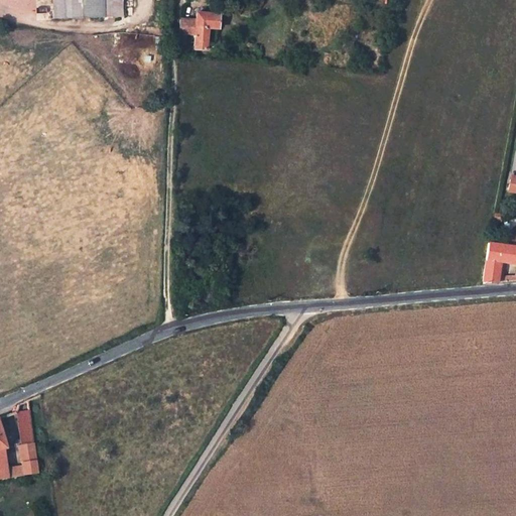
[(53,0),(54,19),(68,19),(67,0),(53,0)]
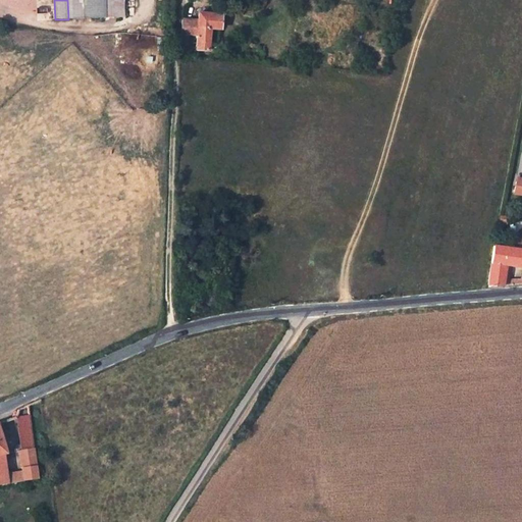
[(67,0),(68,19),(106,18),(105,0),(67,0)]
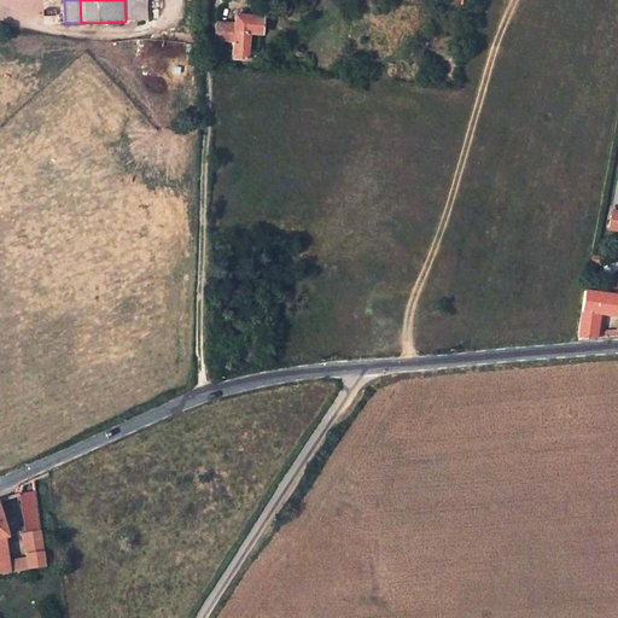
[(124,0),(126,22),(147,21),(146,0),(124,0)]
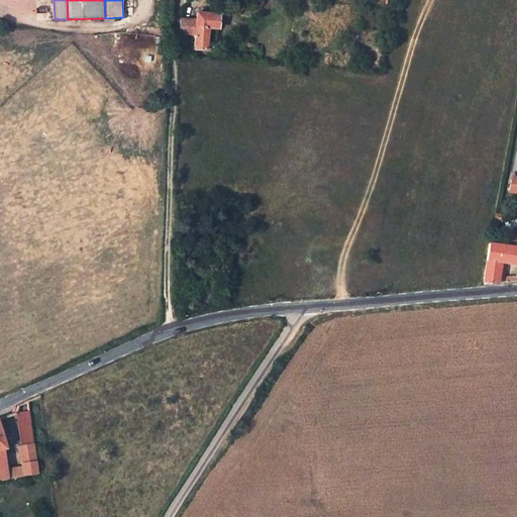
[(178,43),(186,45),(187,34),(195,35),(194,49),(206,50),(208,28),(218,29),(219,14),(196,13),(196,20),(181,19),(178,43)]
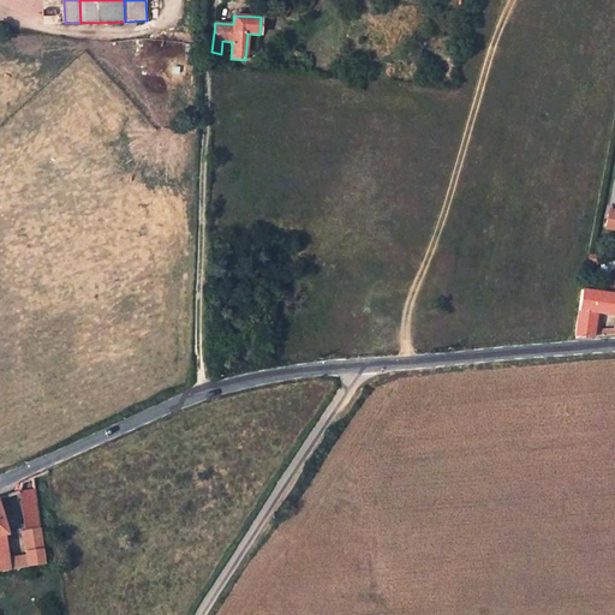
[(614,210),(608,210),(603,231),(614,232),(614,210)]
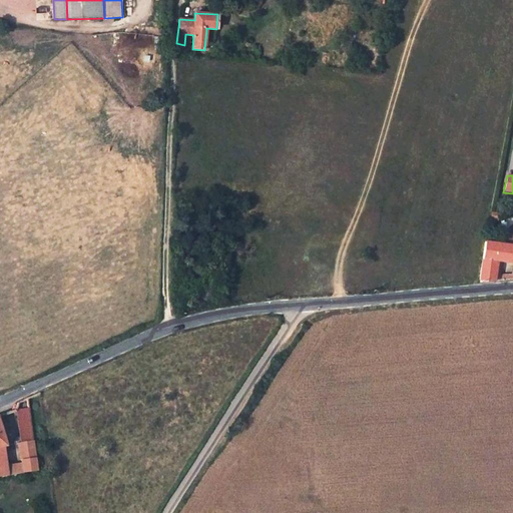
[(182,212),(182,221),(202,220),(202,212),(182,212)]
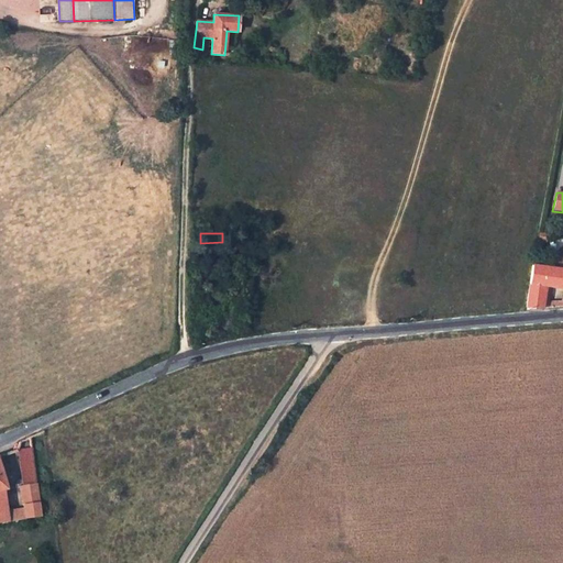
[(562,256),(555,255),(553,268),(562,269),(562,256)]
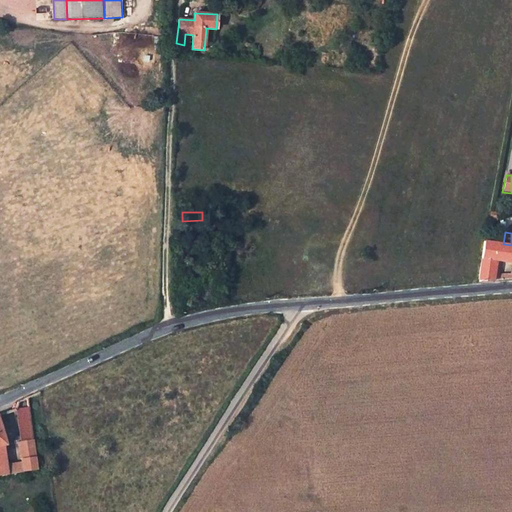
[(492,280),(496,259),(511,261),(511,245),(503,244),(484,241),(478,282),(492,280)]
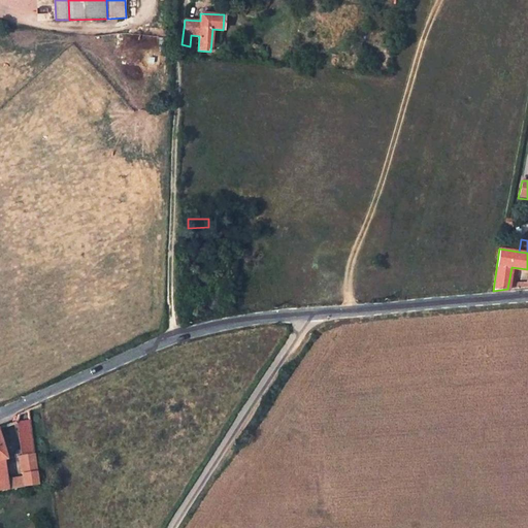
[(15,422),(21,456),(34,454),(28,410),(19,415),(19,416),(15,422)]
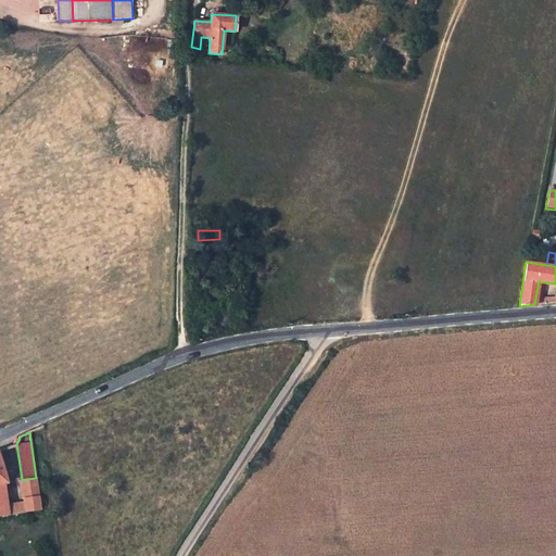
[(24,502),(25,512),(40,510),(36,478),(22,480),(21,480),(24,502)]
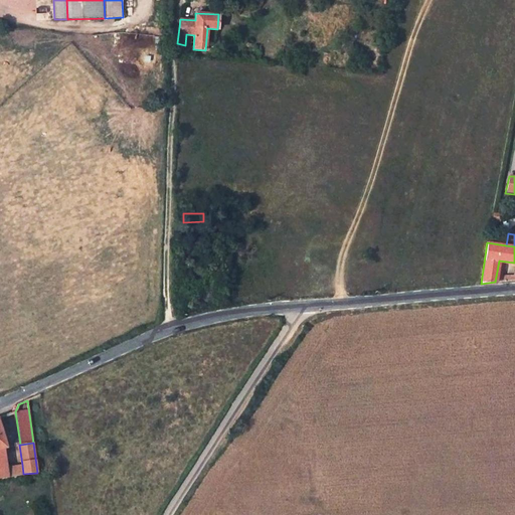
[(22,465),(6,467),(8,476),(23,474),(22,465)]
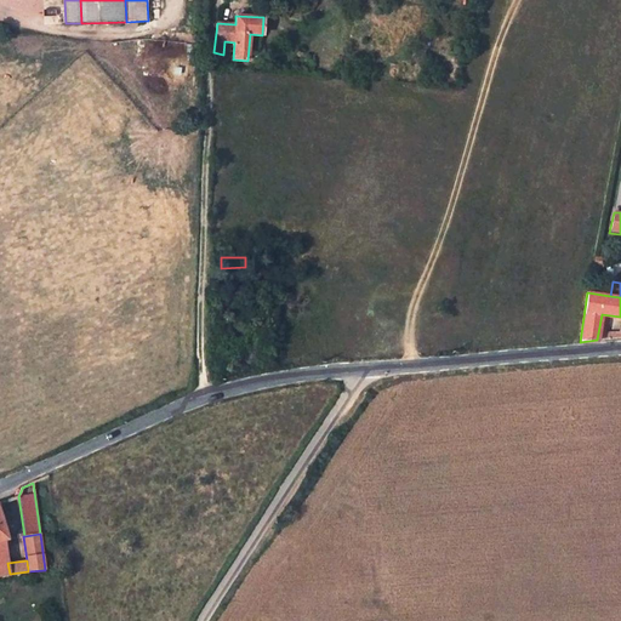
All buildings are outlined.
